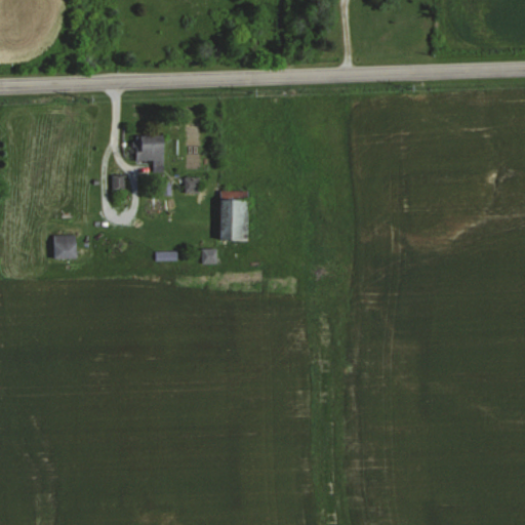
[(136,159),(154,159),(154,171),(165,171),(165,134),(136,134),(136,159)]
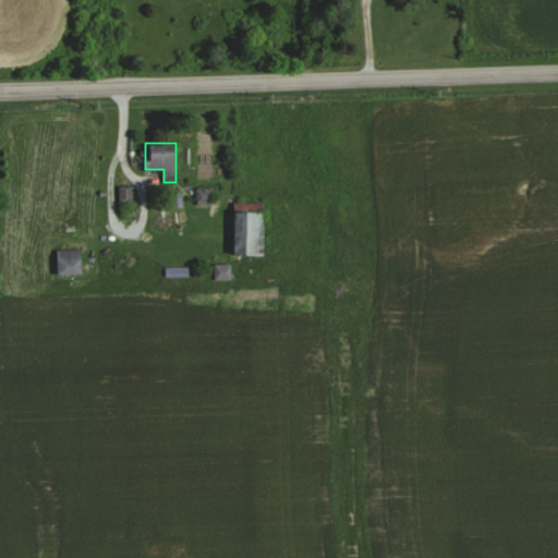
[(198,203),(213,203),(211,189),(198,189),(198,203)]
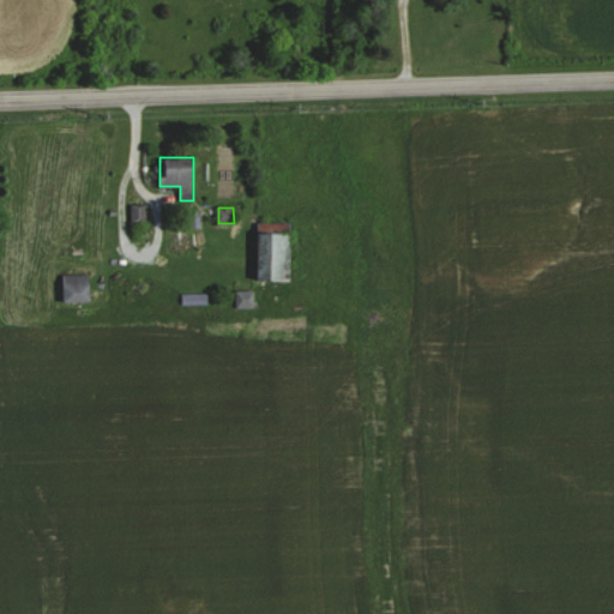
[(292,281),(292,222),(259,222),(259,281),(292,281)]
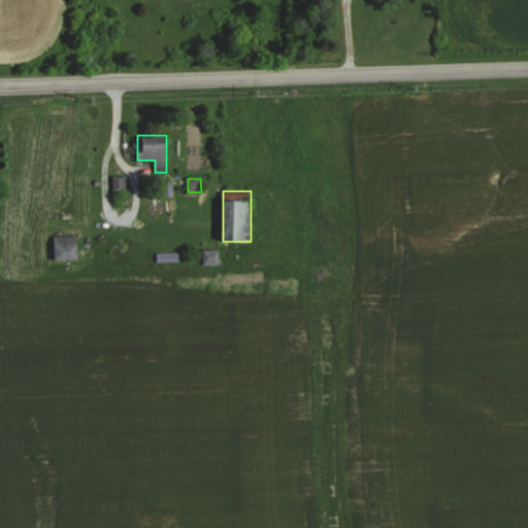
[(56,234),(56,258),(77,258),(77,234),(56,234)]
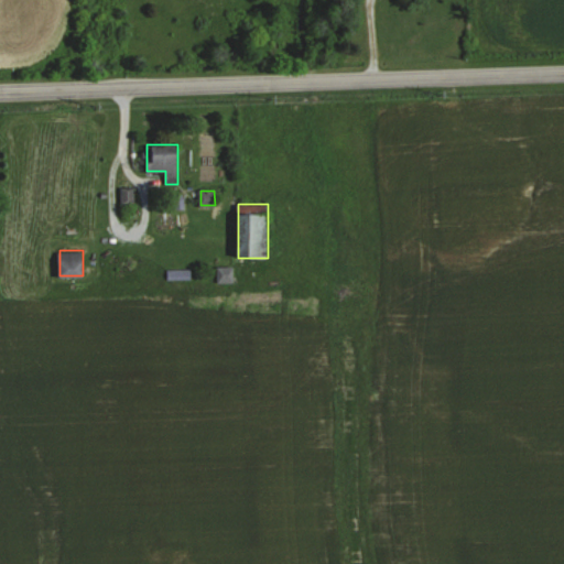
[(218,281),(235,281),(235,266),(218,266),(218,281)]
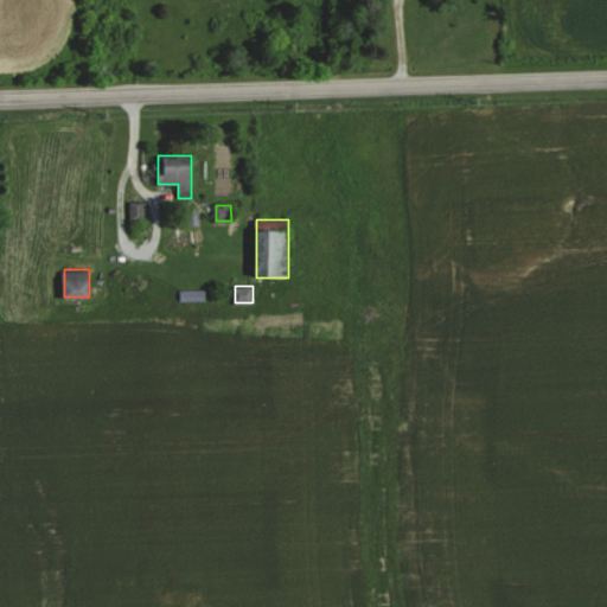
[(208,300),(208,289),(181,289),(181,300),(208,300)]
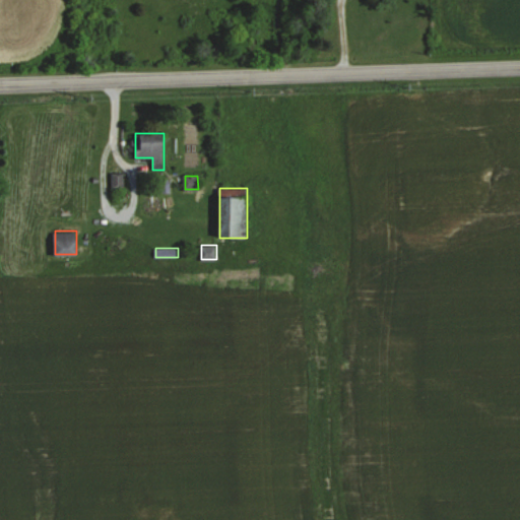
All buildings are outlined.
